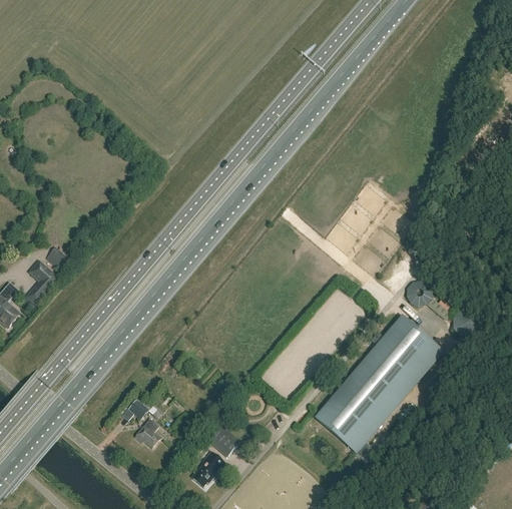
[(45,257),(62,271),(66,266),(63,263),(68,257),(55,245),(45,257)]
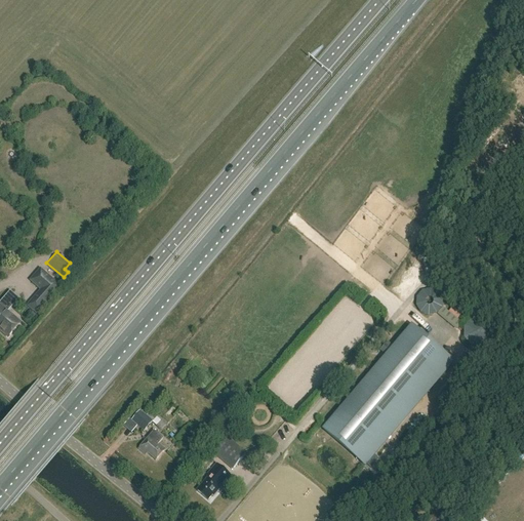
[(37,312),(62,284),(40,265),(29,277),(39,286),(26,302),(37,312)]
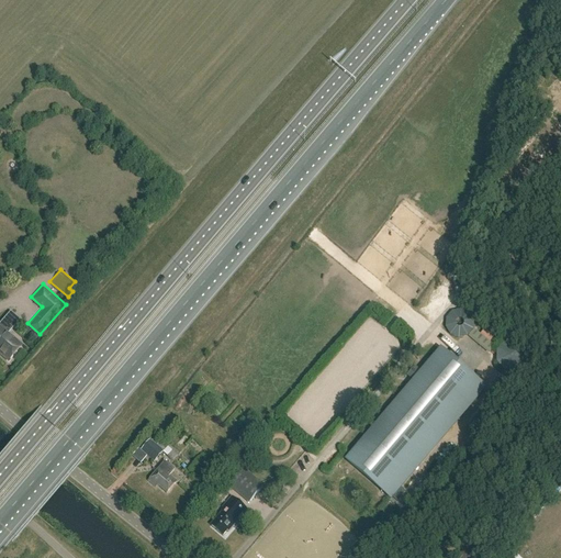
[(21,343),(6,328),(7,328),(7,326),(2,322),(0,322),(0,347),(0,352),(8,358),(21,343)]
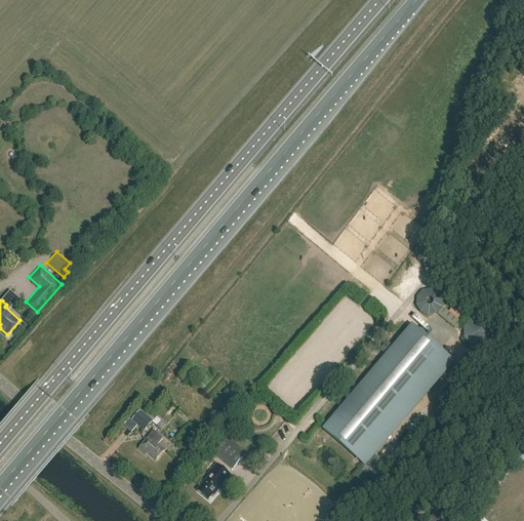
[(447,315),(451,310),(444,305),(440,311),(447,315)]
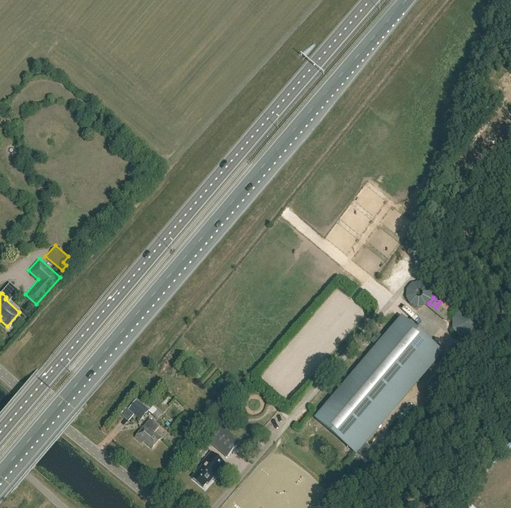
[(448,309),(452,303),(443,297),(439,302),(448,309)]
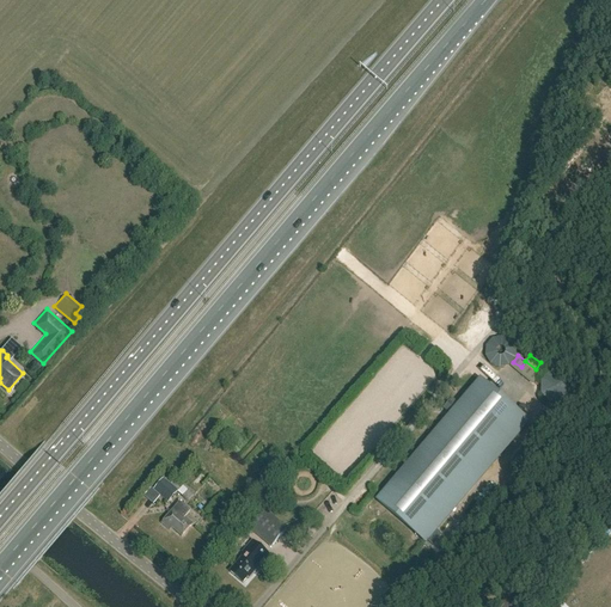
[(572,400),(574,374),(547,372),(544,397),(572,400)]
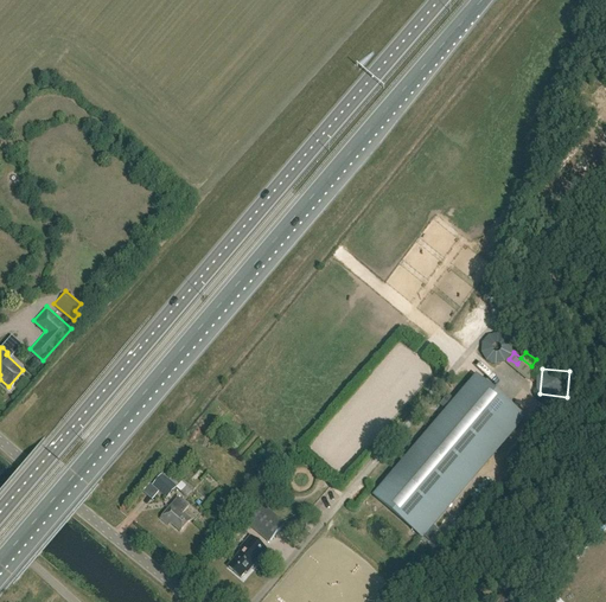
[(372,492),(420,533),(523,417),(476,376),(372,492)]
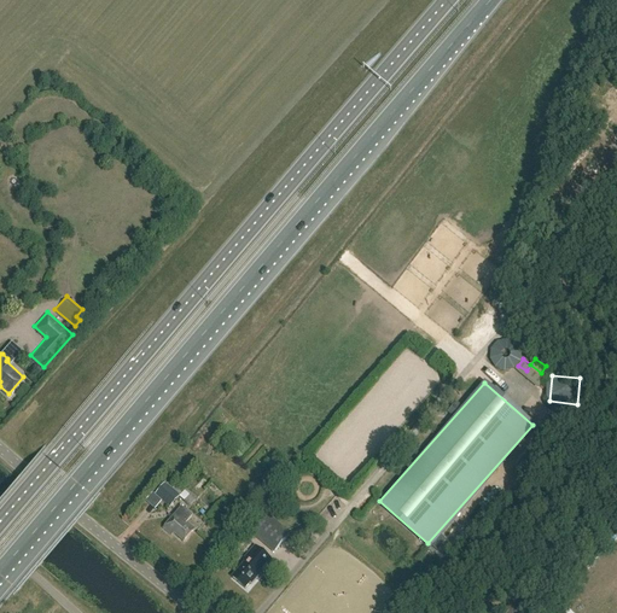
[(170,485),(164,479),(153,491),(151,489),(144,497),(153,505),(161,497),(168,505),(179,492),(176,491),(180,488),(173,482),(170,485)]
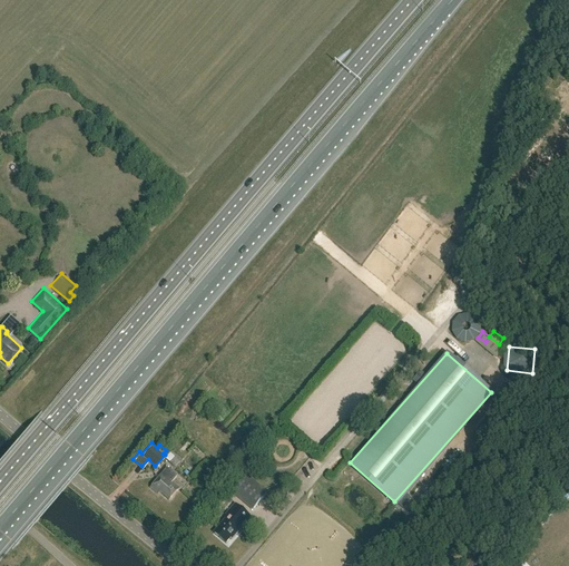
[(454,461),(445,469),(452,475),(460,467),(454,461)]
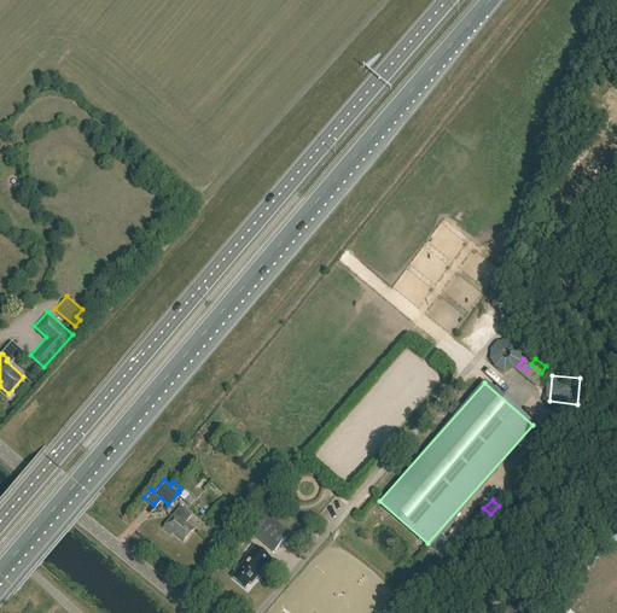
[(191,512),(181,503),(163,525),(170,531),(172,530),(182,538),(192,525),(185,519),(191,512)]
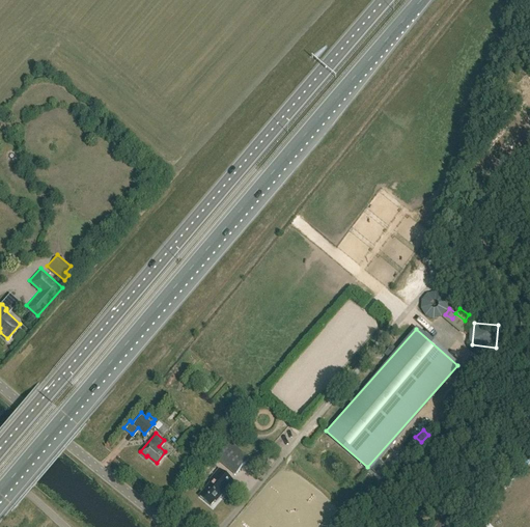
[(186,455),(197,445),(192,438),(179,448),(186,455)]
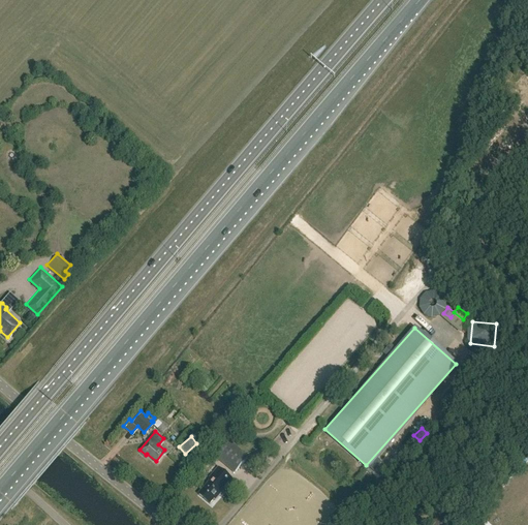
[(248,454),(228,437),(214,454),(233,470),(248,454)]
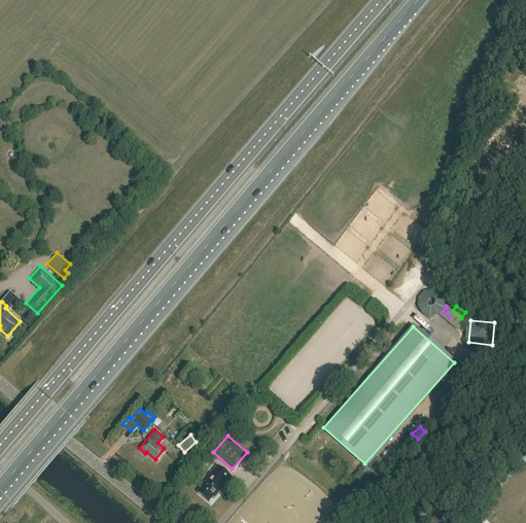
[(231,475),(216,462),(207,473),(209,475),(197,489),(208,498),(211,494),(213,495),(231,475)]
